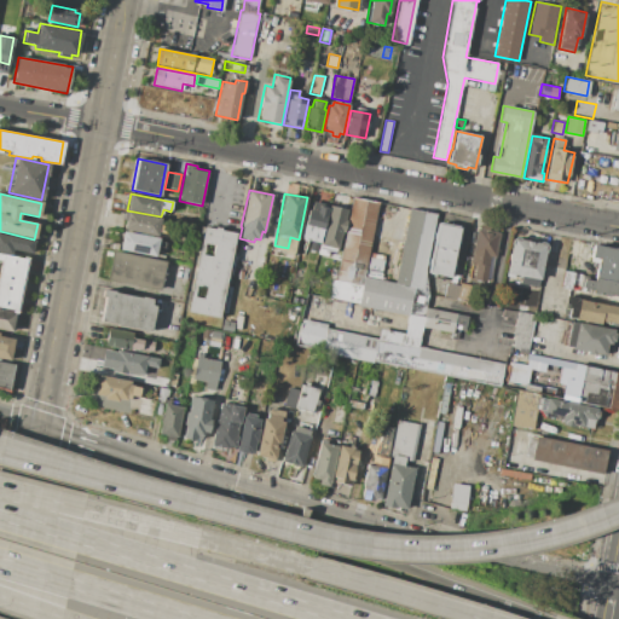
[(353,197),(379,202),(362,287),(336,282),(353,197)]
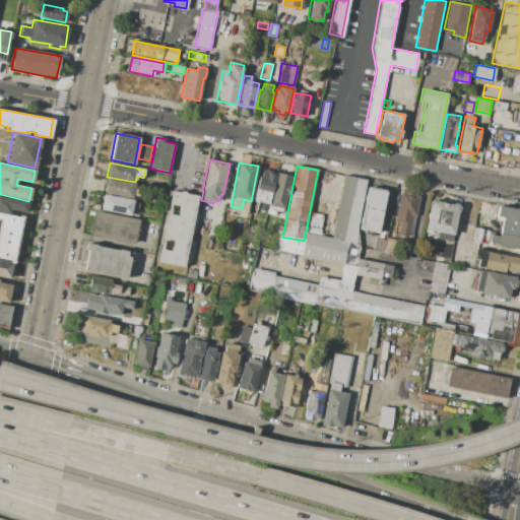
[(263,169),(276,173),(268,204),(253,200),(259,177),(260,177),(263,169)]
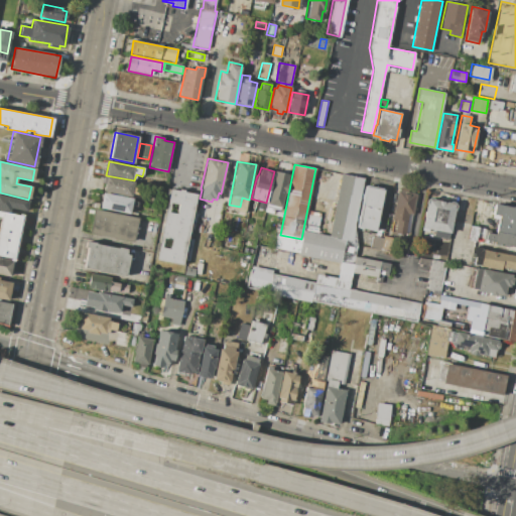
[(275,171),(290,175),(287,184),(289,184),(287,195),(285,195),(282,208),(280,208),(279,211),(274,210),(272,215),(265,213),(275,171)]
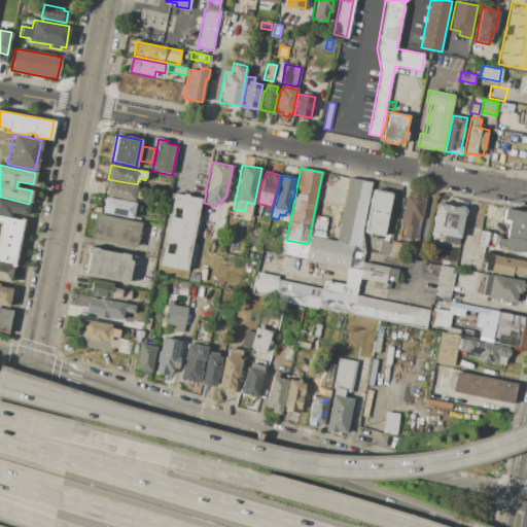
[(348,177),(372,182),(359,245),(337,241),(348,177)]
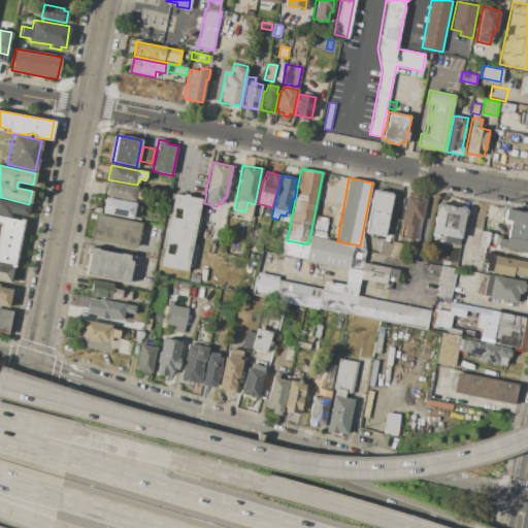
[(108,180),(137,187),(134,201),(105,195),(108,180)]
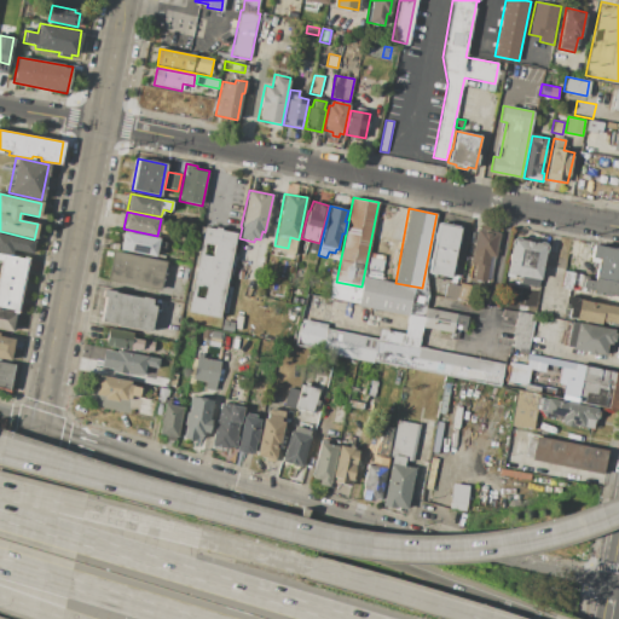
[(438,224),(460,227),(450,277),(428,273),(438,224)]
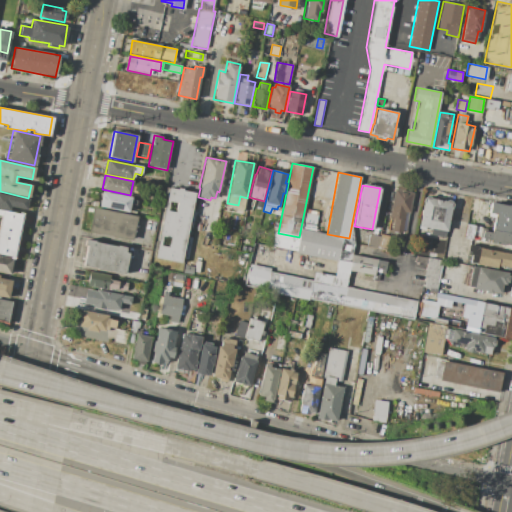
[(168,188),(196,193),(182,263),(154,258),(168,188)]
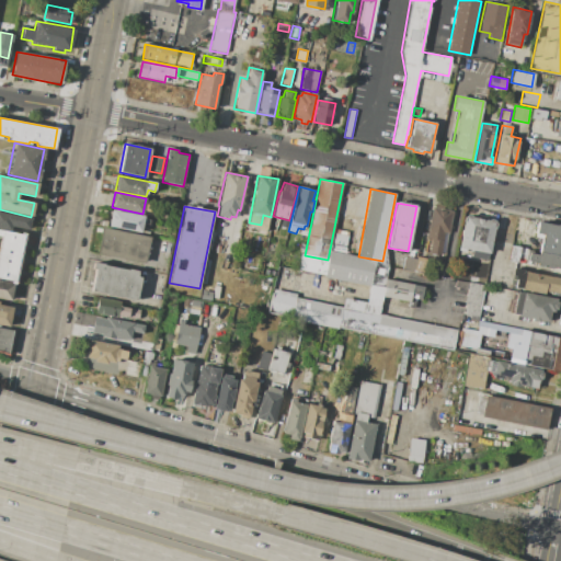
[(433,207),(454,212),(448,242),(443,241),(439,254),(430,253),(432,239),(427,238),(433,207)]
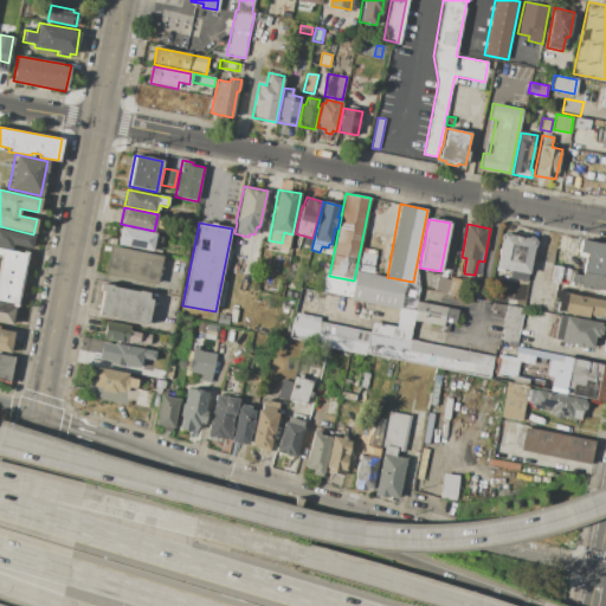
[(120,227),(155,234),(152,251),(116,244),(120,227)]
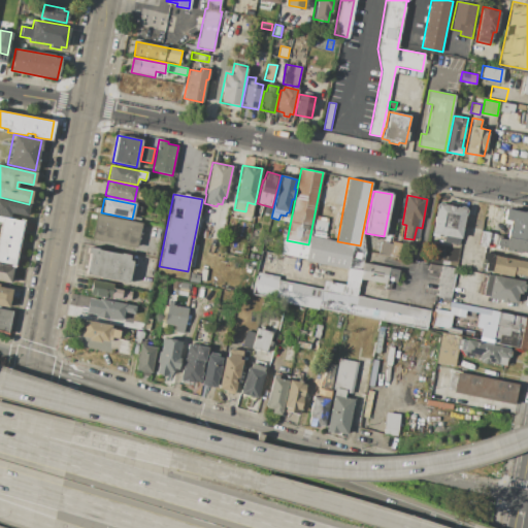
[(0,200),(29,206),(27,217),(10,212),(9,216),(4,215),(4,217),(0,216),(0,200)]
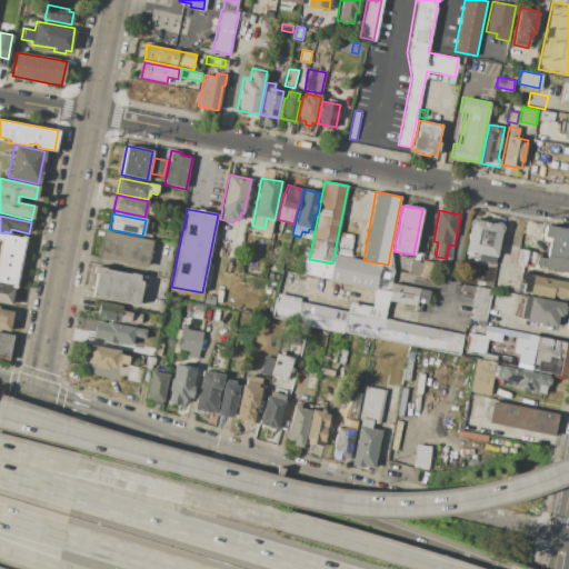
[(99,219),(109,221),(108,229),(98,227),(99,219)]
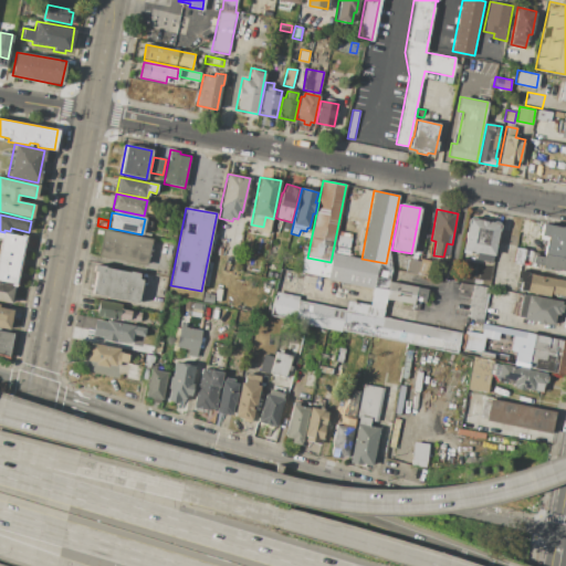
[(469,218),(501,223),(494,257),(462,250),(469,218)]
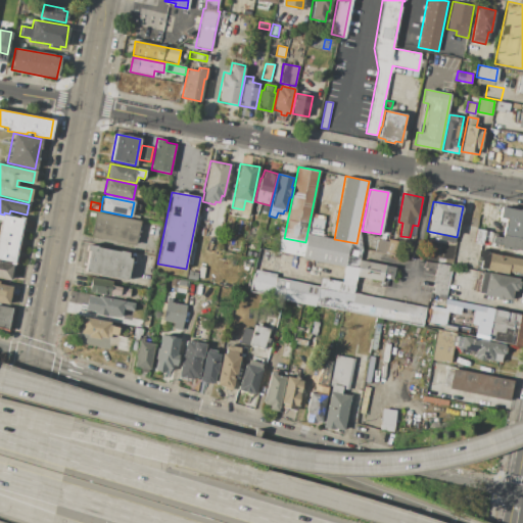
[(502,206),(522,210),(522,254),(522,252),(500,248),(501,245),(490,243),(492,236),(502,237),(505,223),(498,222),(502,206)]
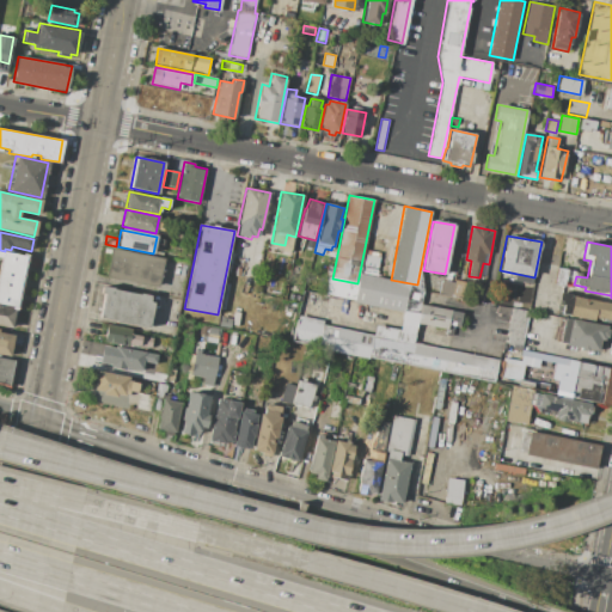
[(110,248),(164,258),(158,287),(105,276),(110,248)]
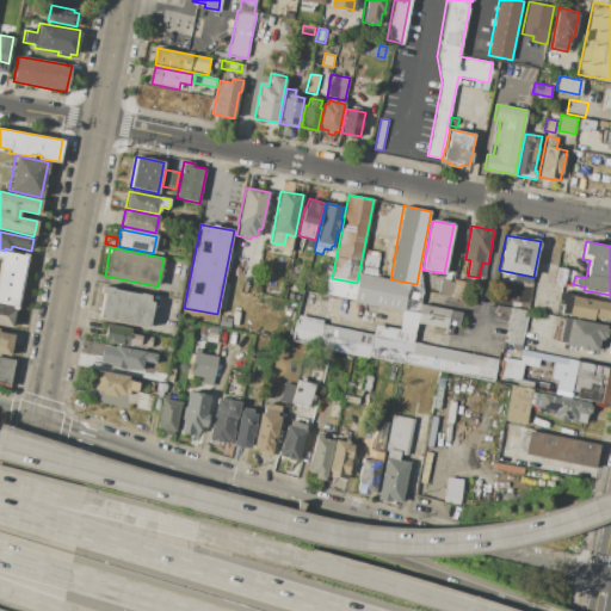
[(365,250),(381,253),(377,273),(362,270),(365,250)]
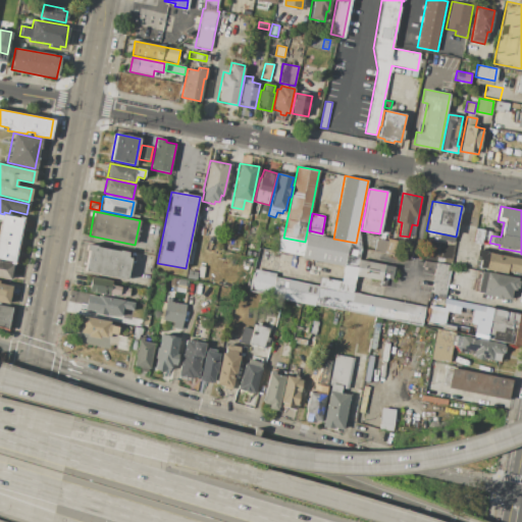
[(0,214),(23,219),(14,263),(0,259),(0,225),(1,220),(0,219),(0,214)]
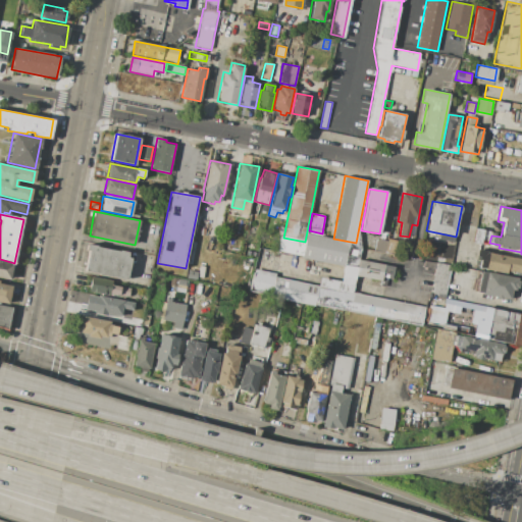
[(475,227),(484,229),(481,245),(472,243),(475,227)]
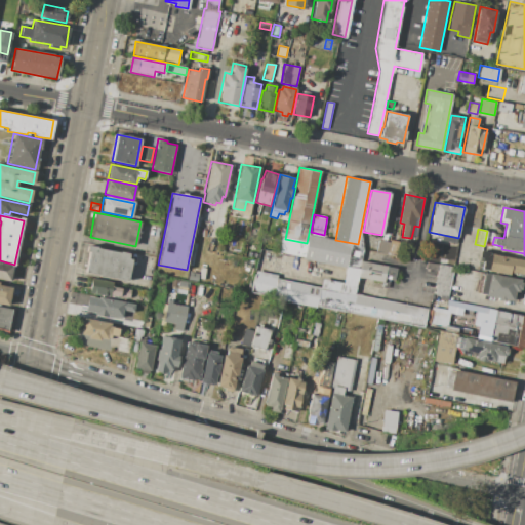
[(309,235),(351,244),(347,267),(305,258),(309,235)]
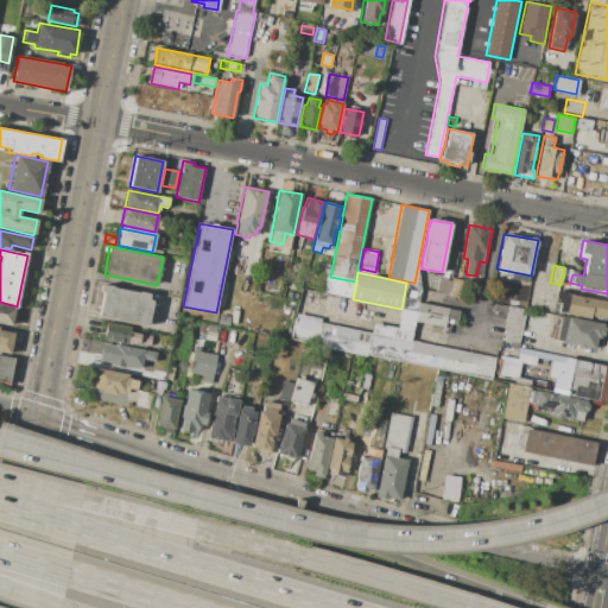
[(466,277),(481,280),(477,299),(462,296),(466,277)]
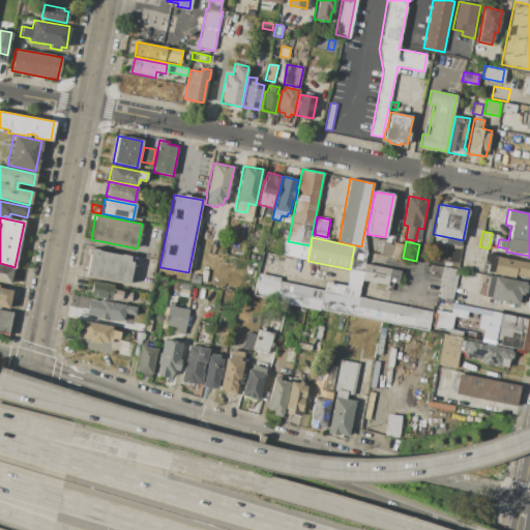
[(394,242),(403,244),(400,258),(391,256),(394,242)]
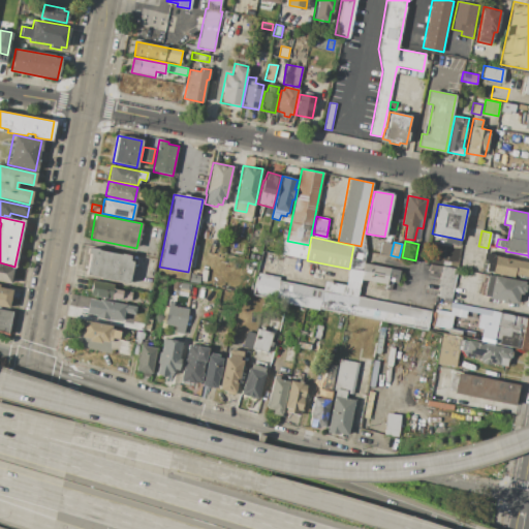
[(381,243),(392,244),(390,255),(379,254),(381,243)]
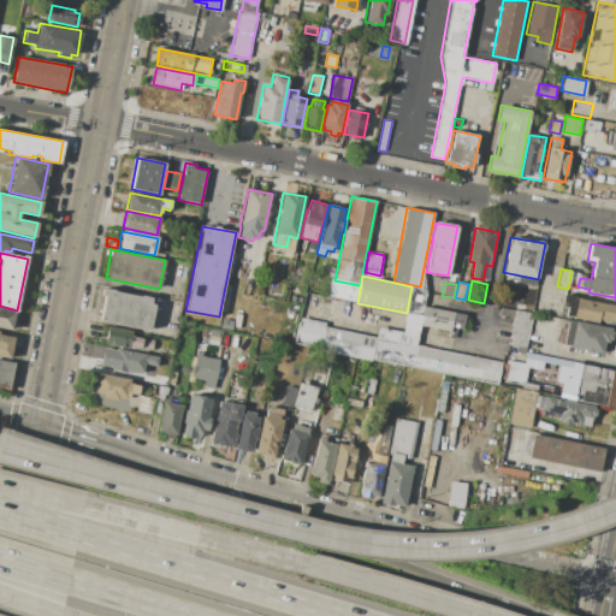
[(104,289),(152,298),(150,303),(154,304),(149,330),(98,319),(104,289)]
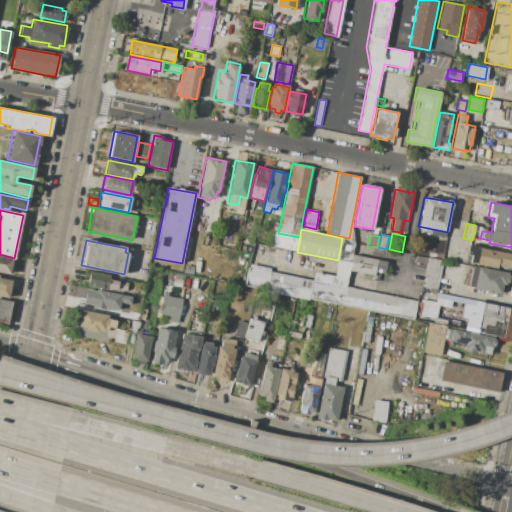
[(469,244),(479,246),(478,248),(511,254),(510,268),(497,265),(497,268),(469,263),(470,255),(467,254),(469,244)]
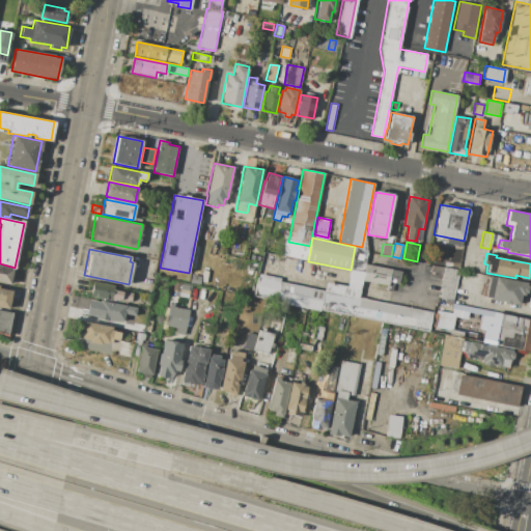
[(365,264),(400,271),(398,284),(389,282),(389,285),(362,280),(363,272),(365,264)]
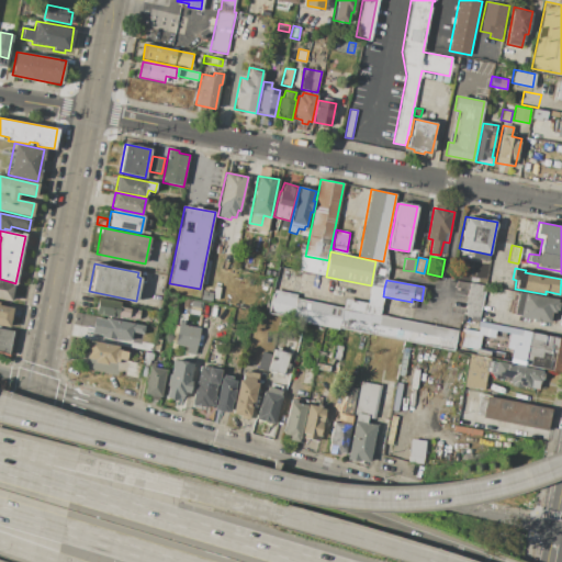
[(0,281),(14,284),(11,302),(0,300),(0,281)]
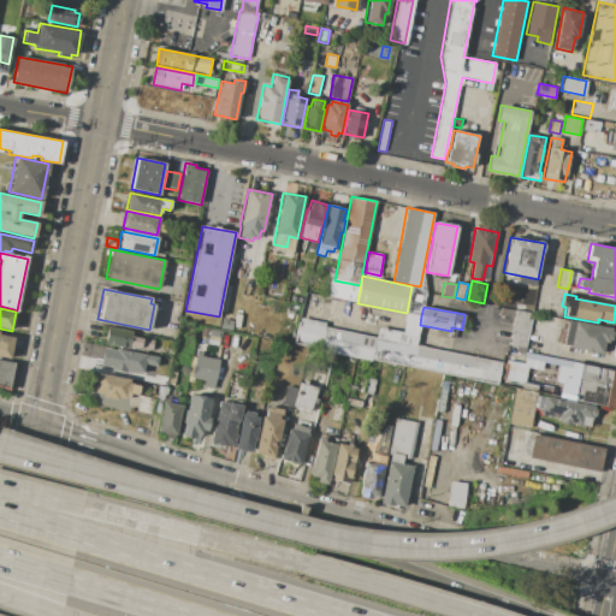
[(515,309),(533,313),(526,351),(510,348),(513,332),(510,331),(515,309)]
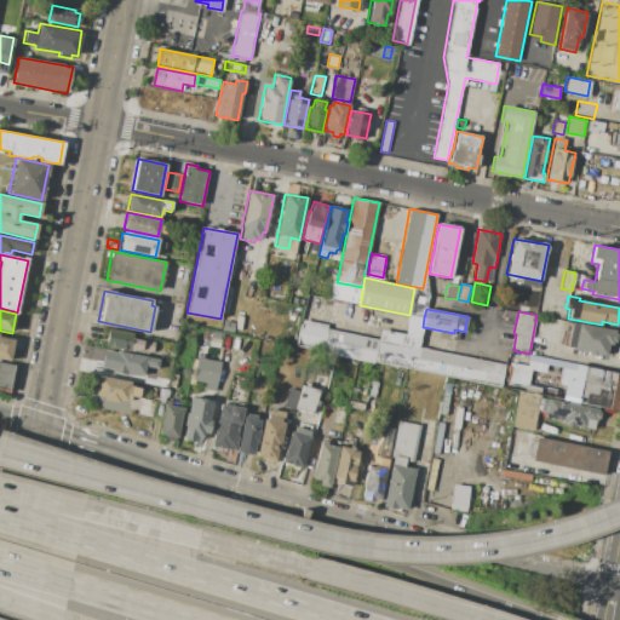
[(382,329),(405,334),(409,315),(424,317),(423,327),(419,349),(505,366),(500,389),(374,362),(382,329)]
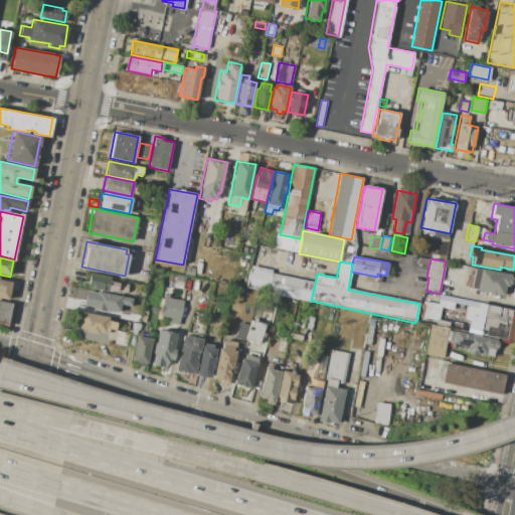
[(185,266),(195,268),(193,277),(183,275),(185,266)]
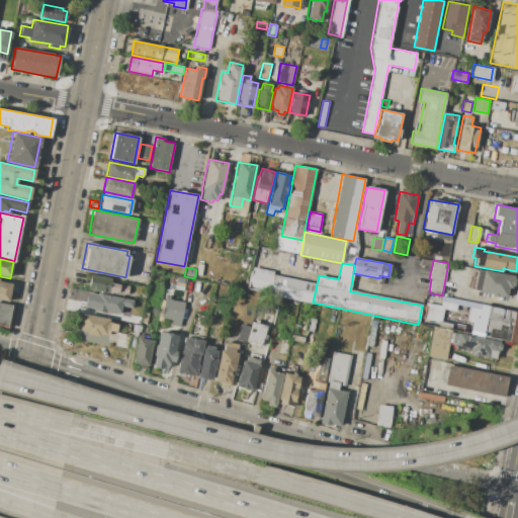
[(257,268),(272,271),(269,287),(253,284),(257,268)]
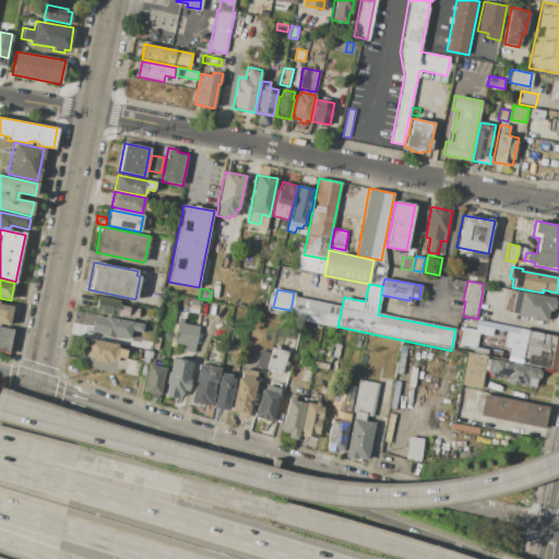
[(514,290),(555,299),(552,311),(548,310),(546,320),(510,313),(514,290)]
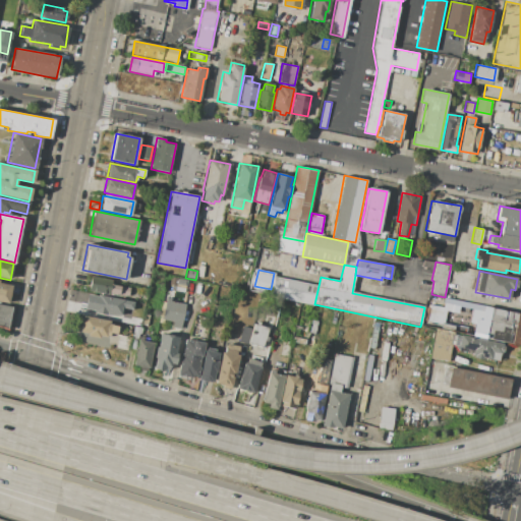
[(92,276),(112,280),(112,284),(130,287),(128,296),(110,292),(109,295),(89,291),(92,276)]
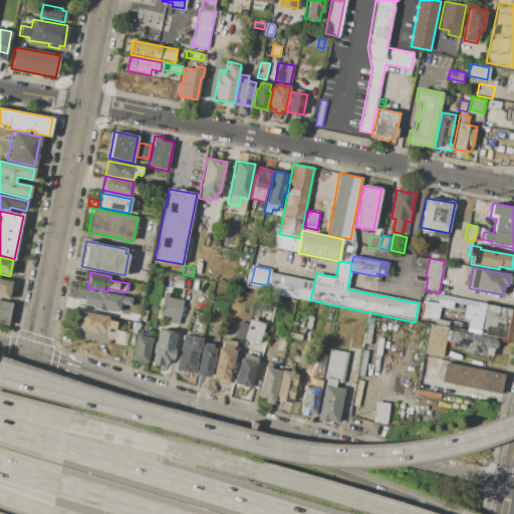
[(271,273),(313,282),(309,301),(267,292),(271,273)]
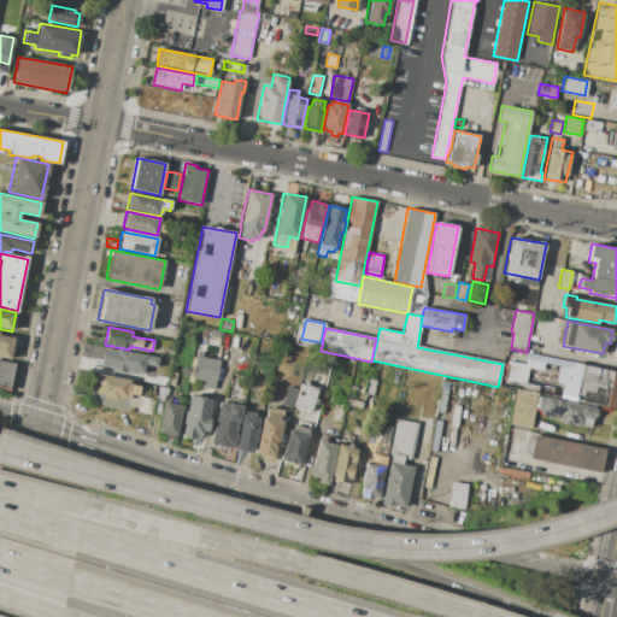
[(0,334),(15,338),(10,359),(0,357),(0,334)]
